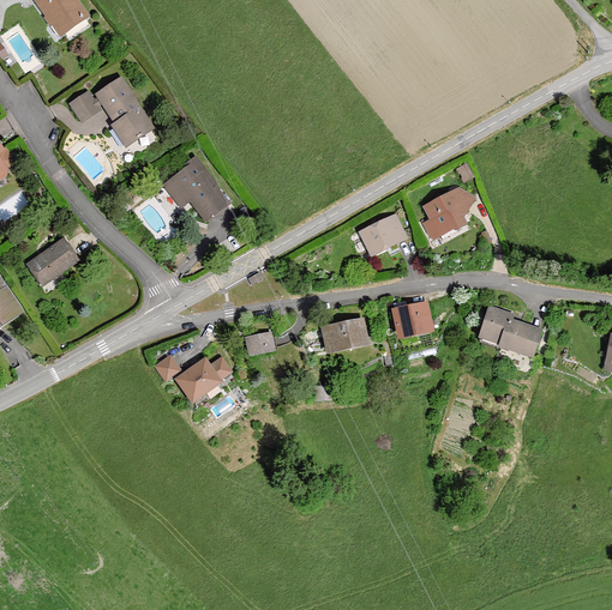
[(40,0),(60,29),(83,12),(73,0),(40,0)]
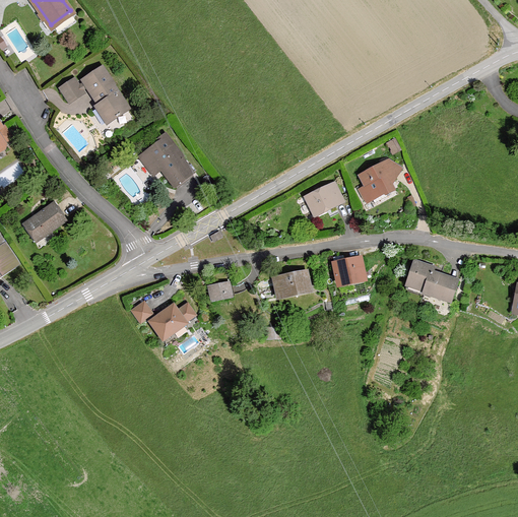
[(101,65),(82,77),(93,94),(96,92),(102,100),(95,104),(106,119),(114,114),(115,115),(120,112),(119,111),(125,106),(111,83),(112,82),(101,65)]
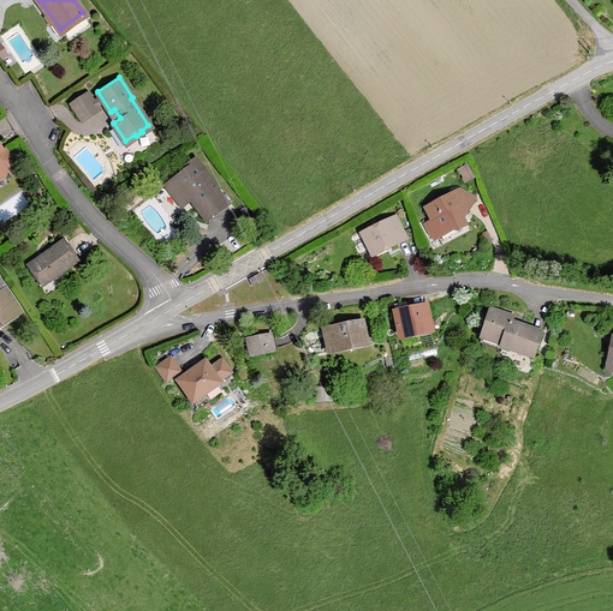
[(87,90),(70,101),(79,117),(97,106),(87,90)]
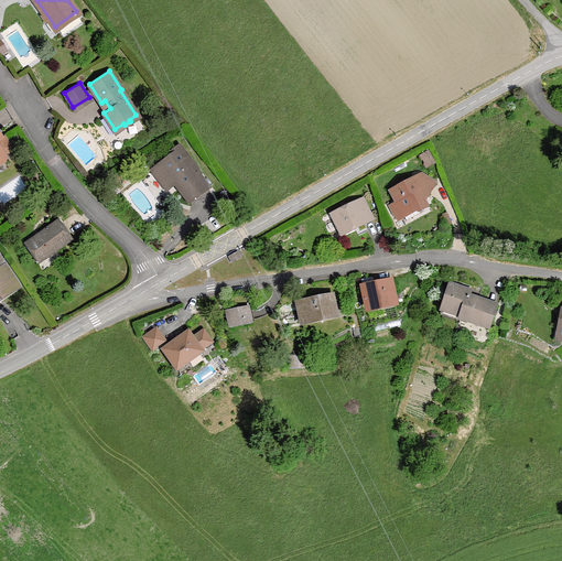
[(0,157),(4,154),(2,152),(12,144),(2,131),(0,132),(0,157)]
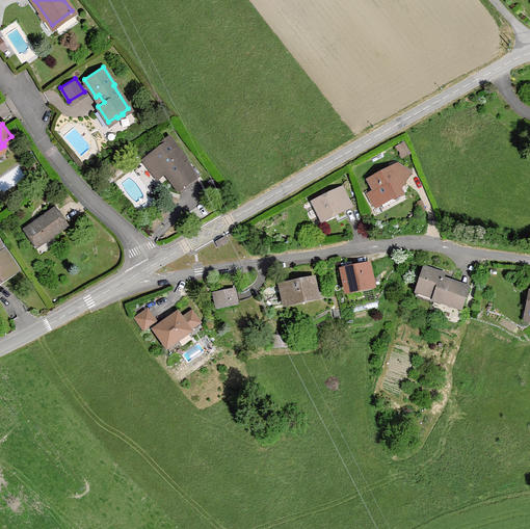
[(184,157),(168,136),(160,141),(162,144),(142,158),(156,176),(165,168),(178,185),(195,172),(185,157),(184,157)]
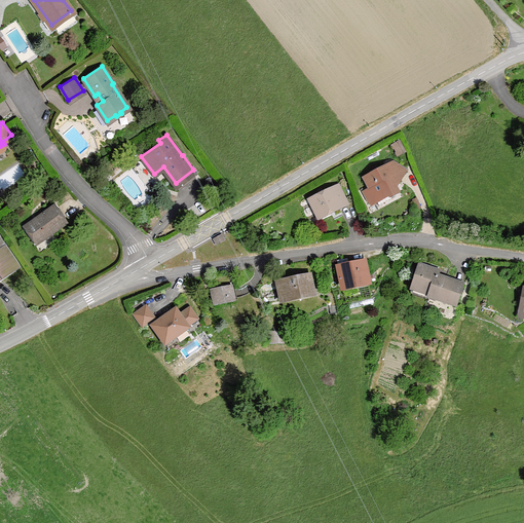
[(391,163),(362,180),(366,190),(361,192),(368,206),(396,191),(393,185),(403,171),(391,163)]
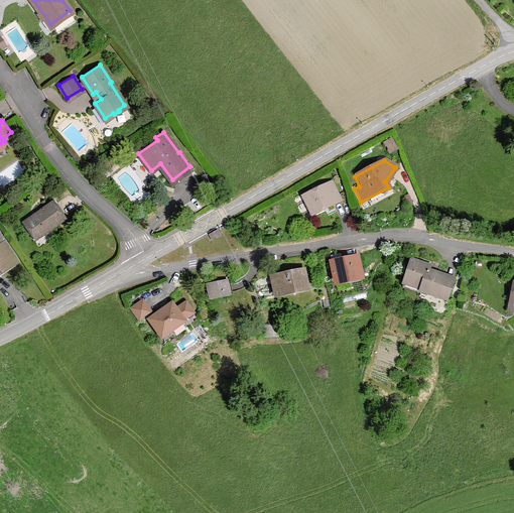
[(340,198),(331,179),(301,194),(310,212),(340,198)]
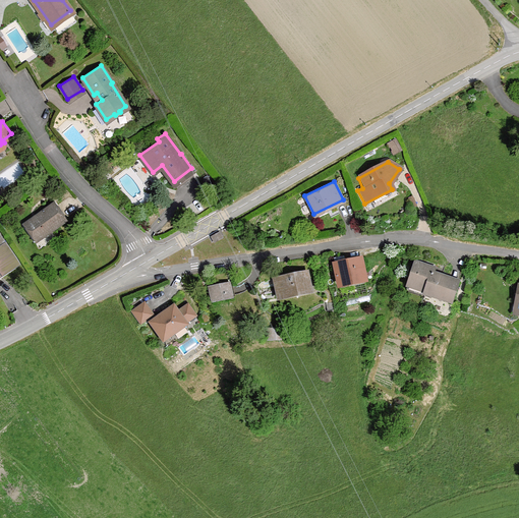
[(62,219),(51,203),(22,222),(34,238),(62,219)]
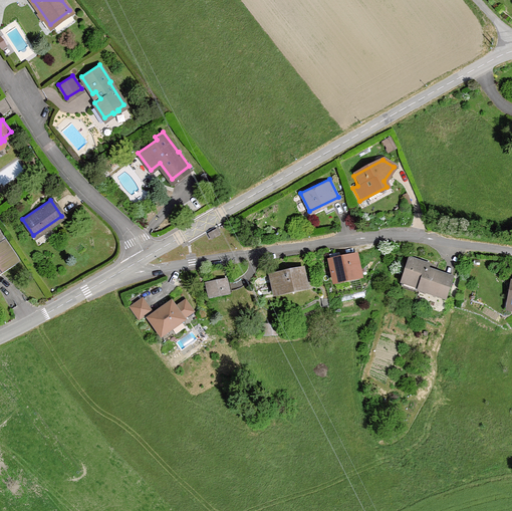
[(216,225),(206,230),(209,236),(218,230),(216,225)]
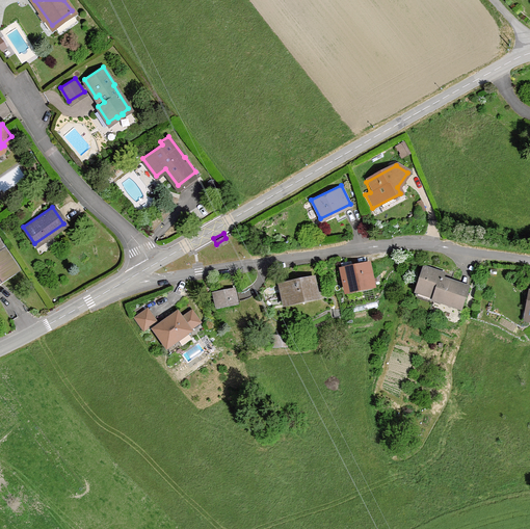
[(0,276),(16,266),(0,242),(0,276)]
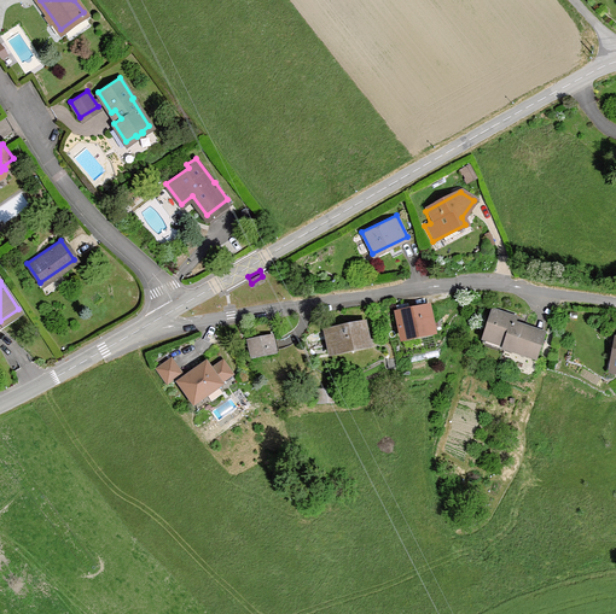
[(430,334),(425,308),(394,314),(399,340),(430,334)]
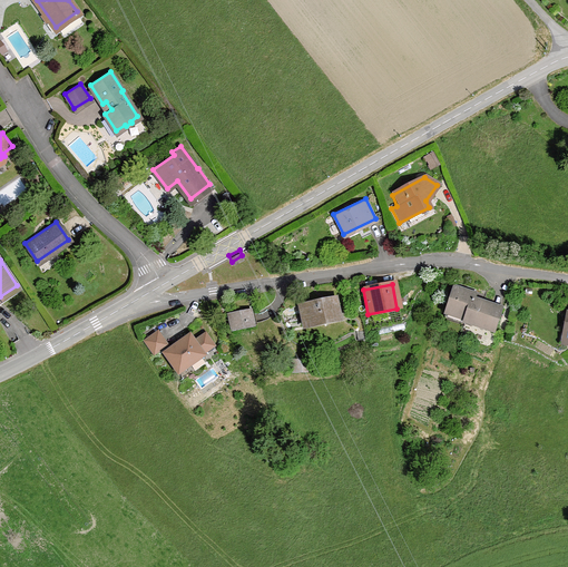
[(471,294),(451,289),(443,314),(462,320),(461,322),(490,331),(497,308),(470,300),(471,294)]
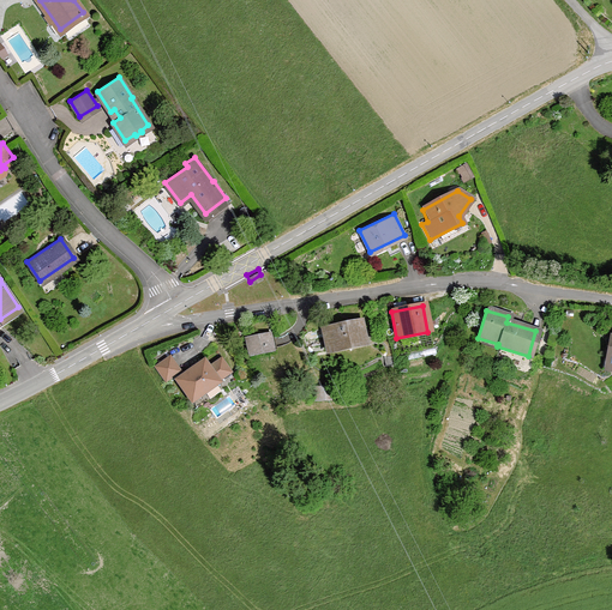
[(321,330),(325,352),(363,345),(358,322),(321,330)]
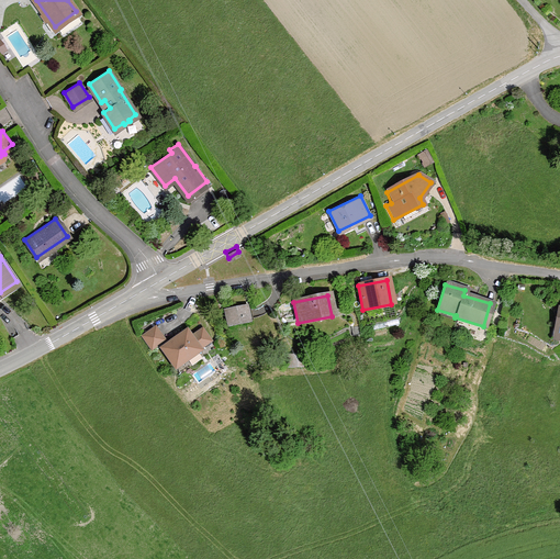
[(246,304),(224,308),(227,322),(248,319),(246,304)]
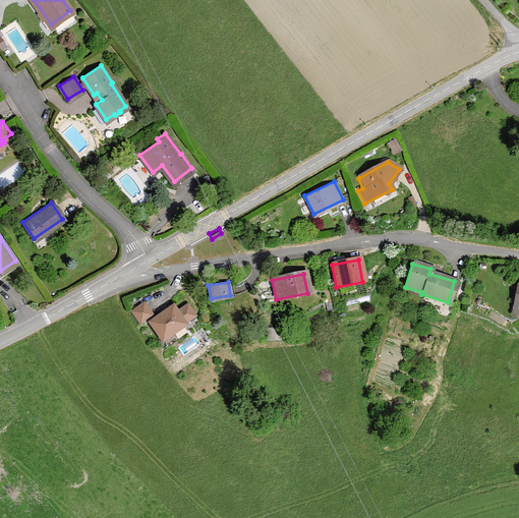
[(142,300),(130,308),(138,320),(150,312),(142,300)]
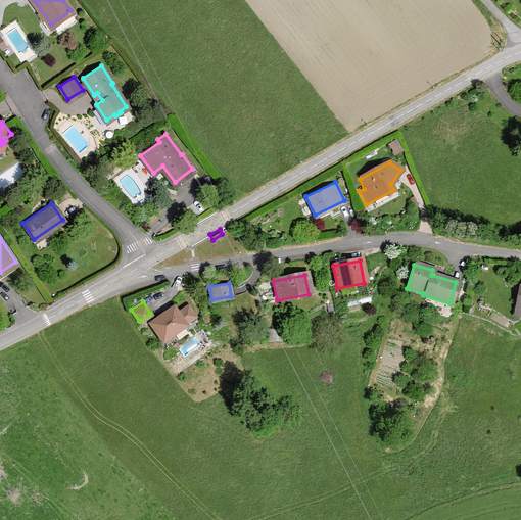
[(173,305),(149,321),(161,339),(186,323),(184,321),(194,315),(187,303),(176,311),(173,305)]
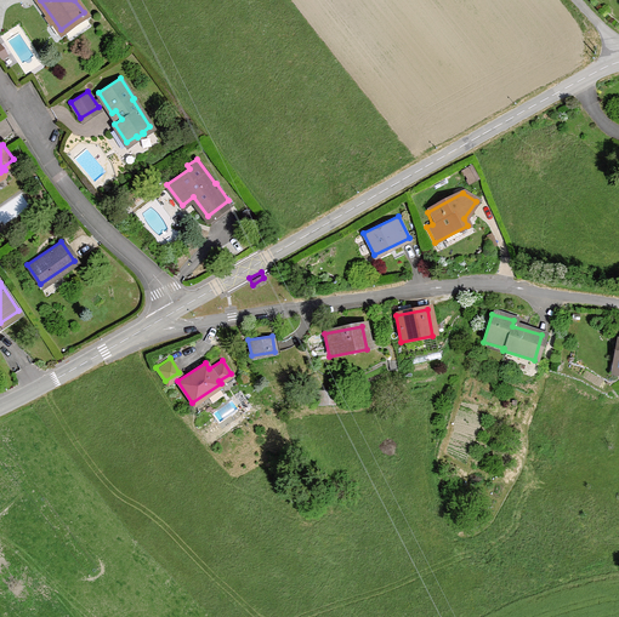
All buildings are outlined.
